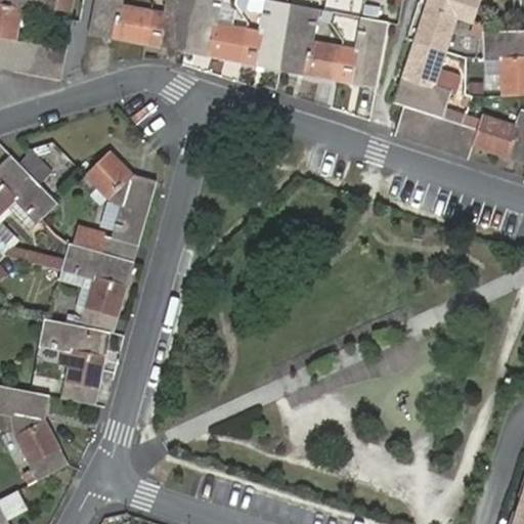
[(0,0),(0,36),(5,38),(14,39),(19,12),(54,17),(57,0),(0,0)]
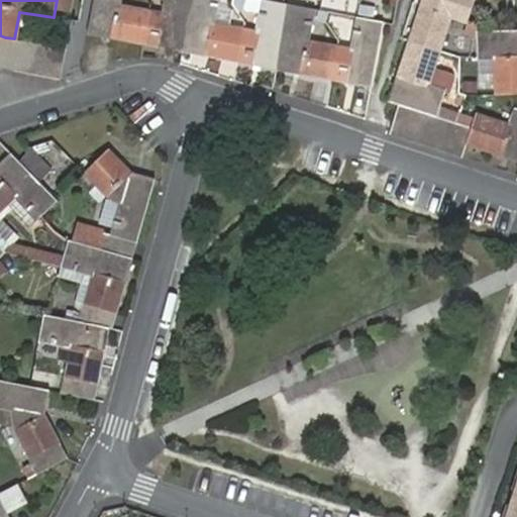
[(94,0),(87,35),(88,36),(142,45),(149,13),(116,7),(117,0),(94,0)]
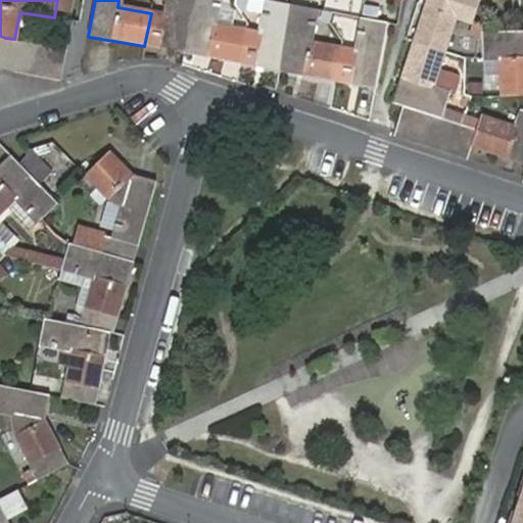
[(144,46),(183,54),(194,0),(165,0),(163,15),(151,13),(144,46)]
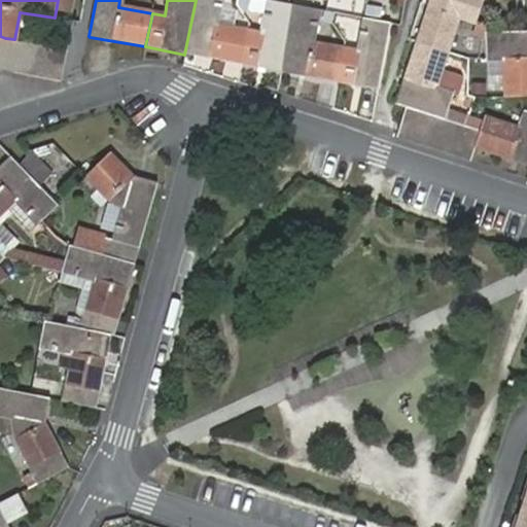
[(247,29),(215,24),(219,0),(196,0),(184,55),(238,63),(247,29)]
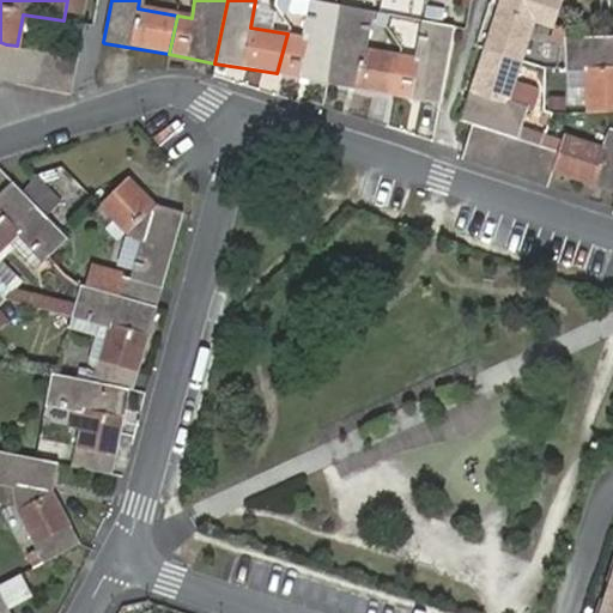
[(287,34),(277,73),(279,74),(326,83),(343,5),(313,0),(311,0),(309,13),(304,38),(287,34)]
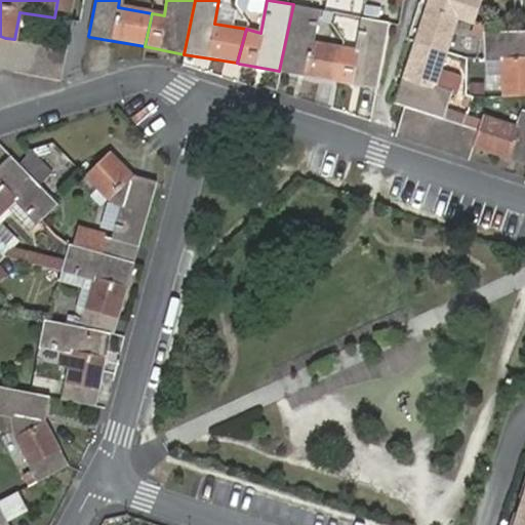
[(267,0),(253,0),(251,8),(265,11),(267,0)]
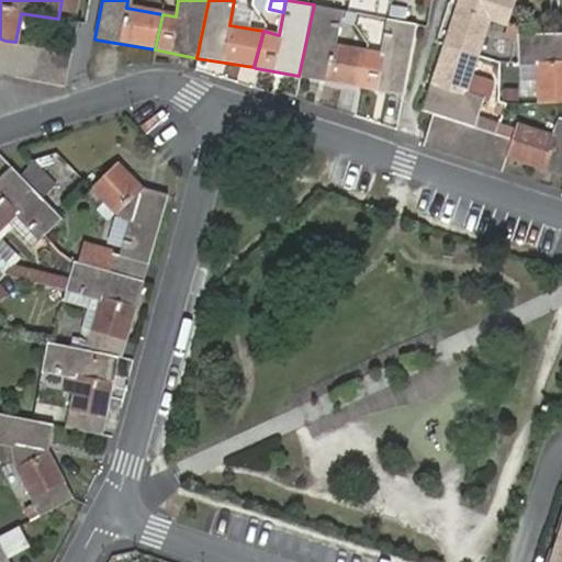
[(486,17),(508,22),(514,0),(456,0),(442,43),(474,53),(486,17)]
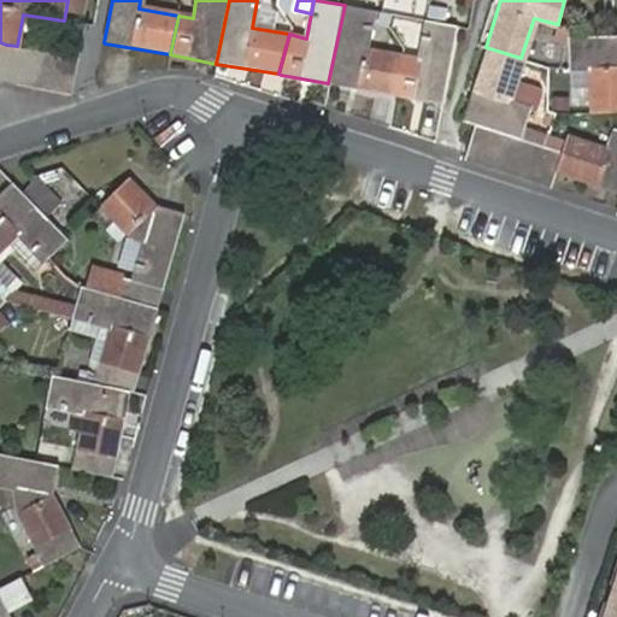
[(345,5),(328,83),(395,98),(401,56),(399,56),(366,50),(372,11),(345,5)]
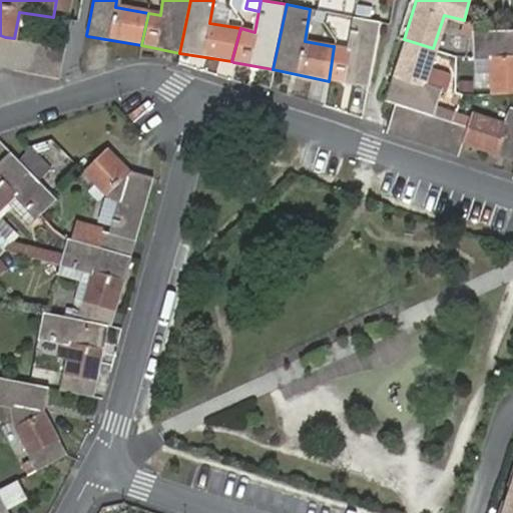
[(334,46),(329,81),(367,87),(380,22),(355,17),(349,49),(334,46)]
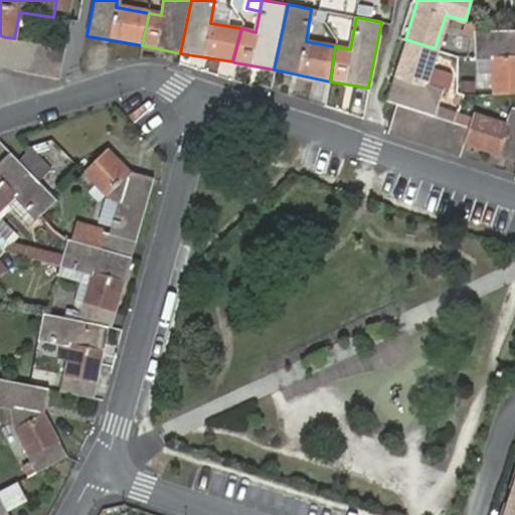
[(514,30),(504,31),(476,32),(477,60),(499,59),(499,95),(514,94),(514,30)]
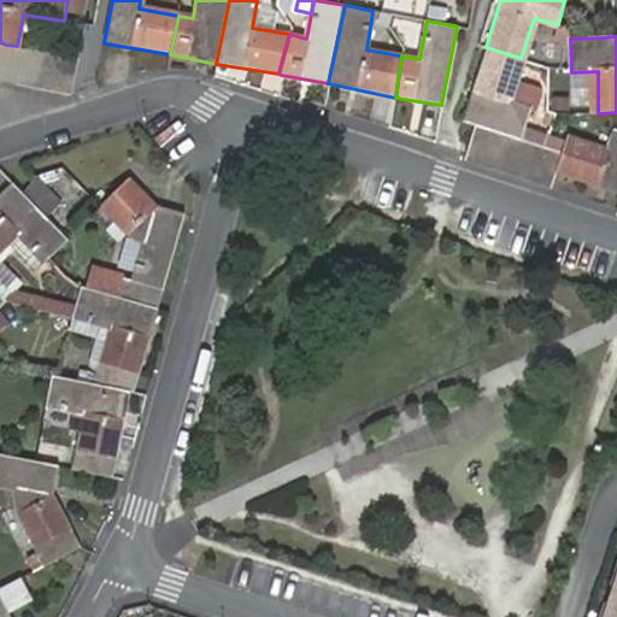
[(6,45),(0,78),(0,81),(17,84),(24,48),(17,46),(6,45)]
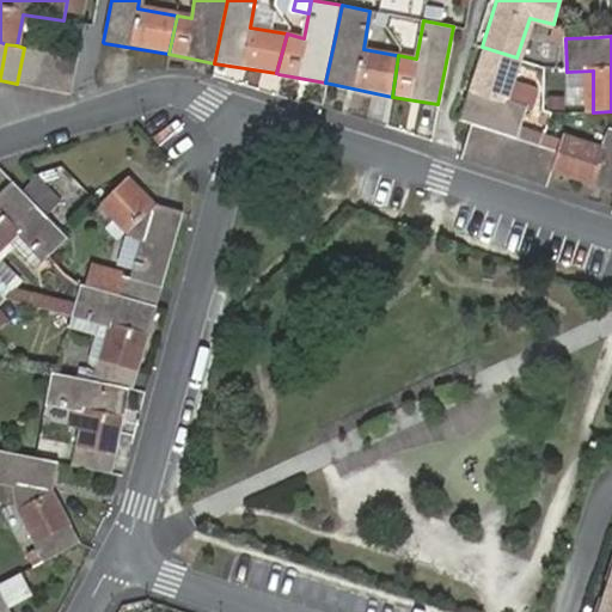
[(459,118),(470,122),(471,122),(489,128),(507,133),(525,139),(534,108),(503,98),(516,57),(482,47),(459,118)]
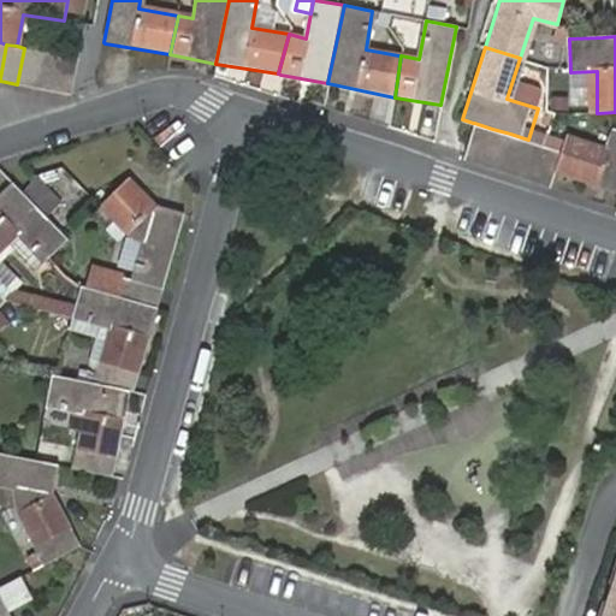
[(59,55),(51,90),(69,94),(77,59),(59,55)]
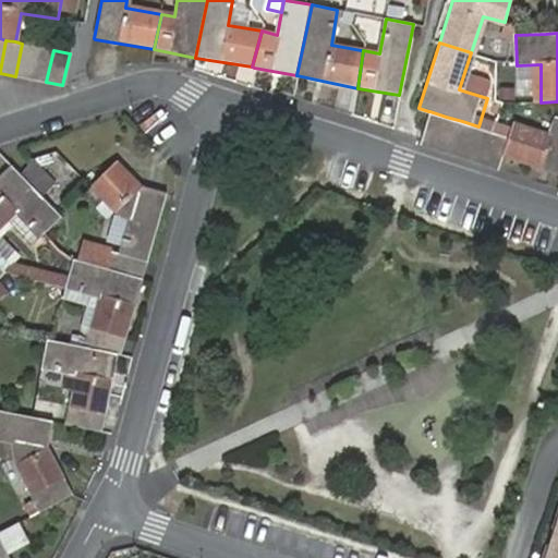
[(428,111),(421,138),(420,142),(419,143),(437,148),(446,117),(429,111),(428,111)]
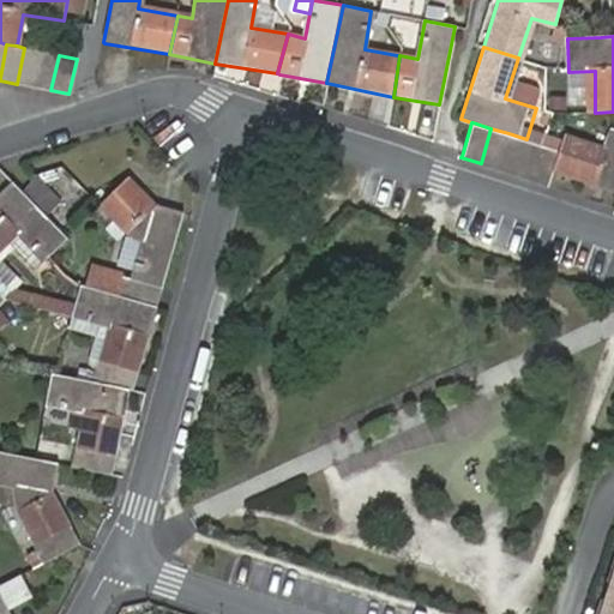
[(566,134),(554,169),(613,188),(613,127),(607,148),(566,134)]
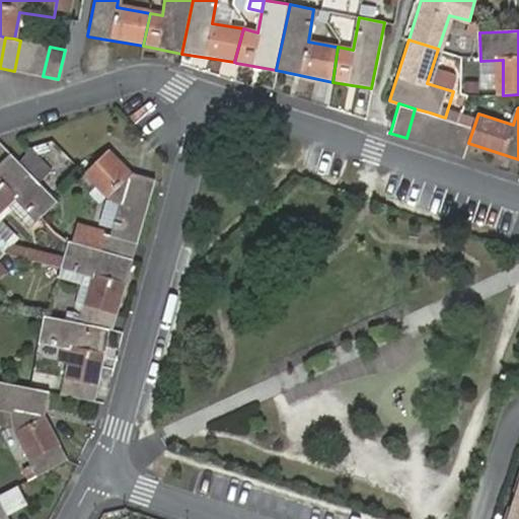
[(415,108),(406,138),(421,142),(430,113),(415,108)]
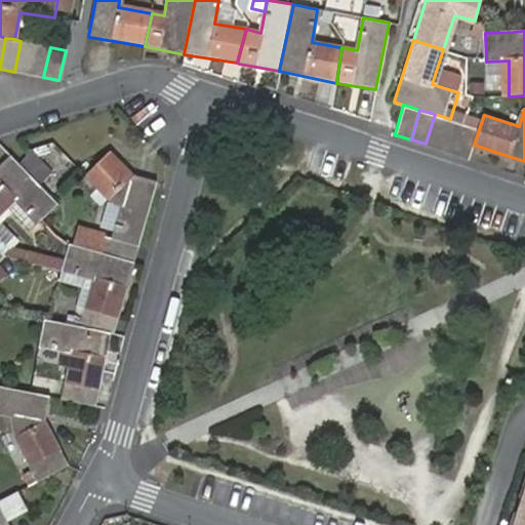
[(435,114),(426,144),(440,149),(451,119),(450,119),(435,114)]
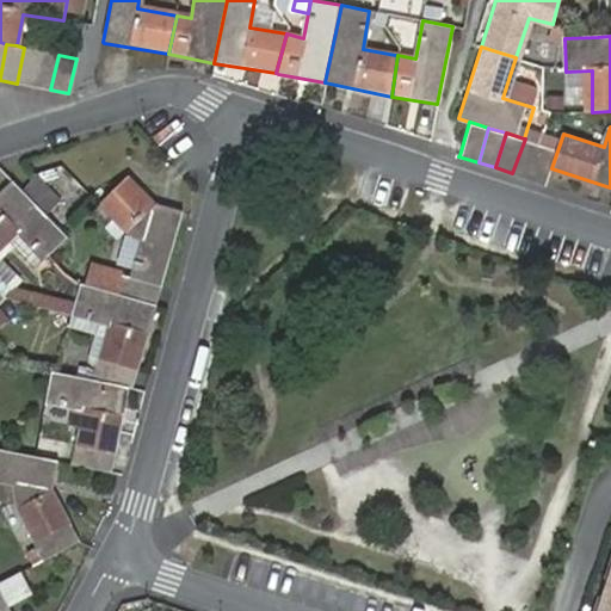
[(525,139),(512,173),(530,179),(542,143),(525,139)]
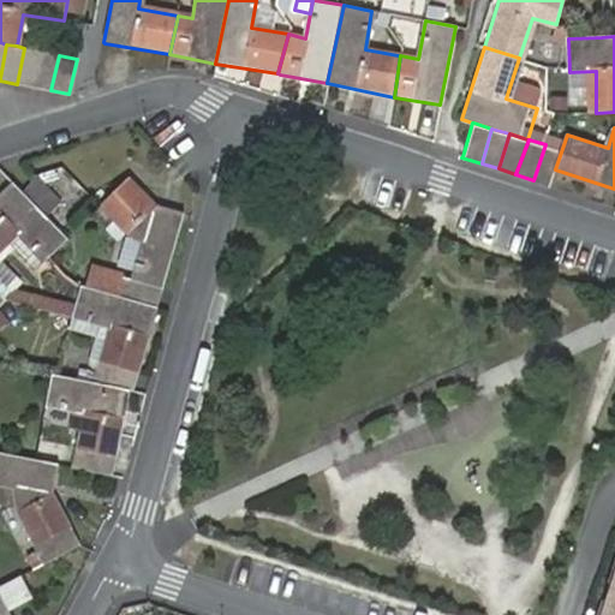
[(545,144),(533,180),(551,186),(555,169),(562,149),(545,144)]
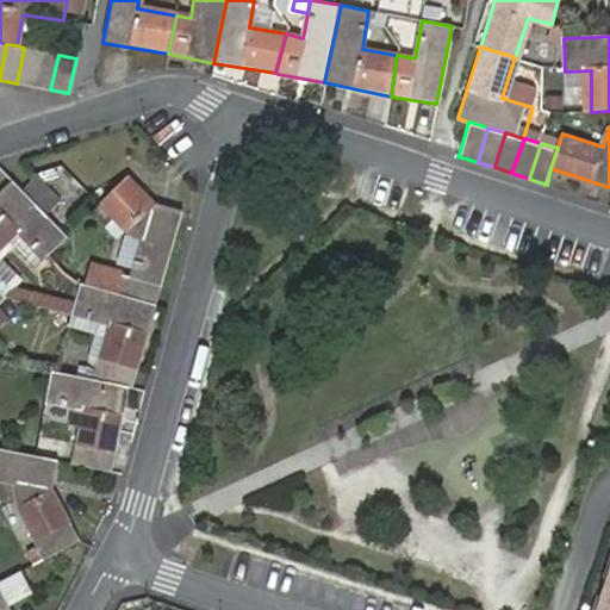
[(39,173),(26,184),(48,210),(61,199),(39,173)]
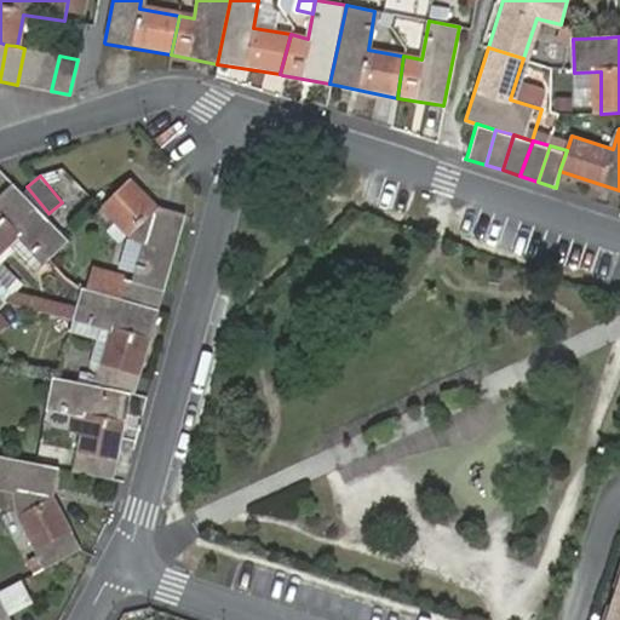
[(119,300),(159,311),(185,216),(160,208),(127,176),(97,206),(126,236),(143,245),(133,283),(124,281),(119,300)]
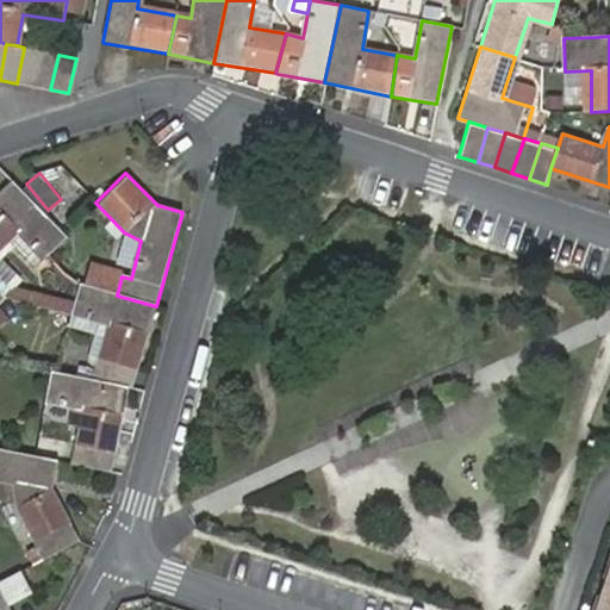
[(64,236),(8,181),(0,190),(0,249),(16,234),(42,259),(64,236)]
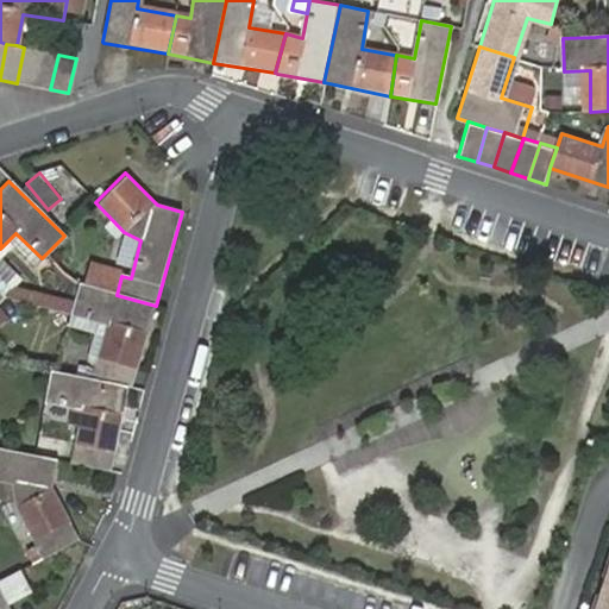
[(127,390),(132,391),(156,306),(117,295),(83,286),(76,315),(110,325),(92,382),(127,390)]
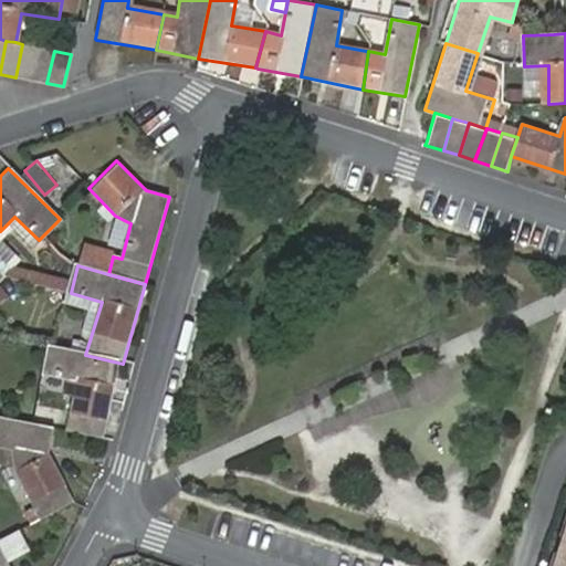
[(2,278),(0,279),(0,294),(10,284),(2,278)]
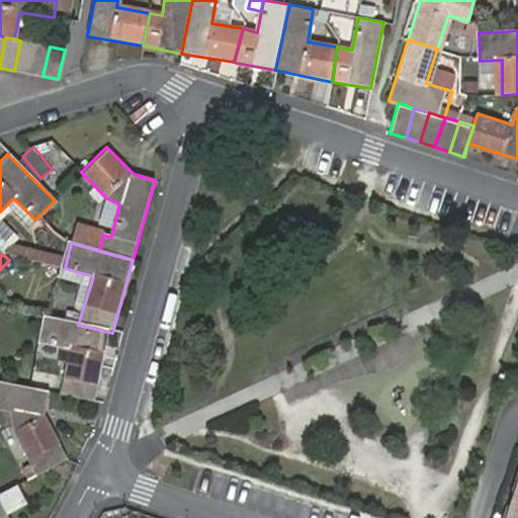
[(61,395),(95,402),(108,332),(78,325),(41,318),(37,345),(69,352),(61,395)]
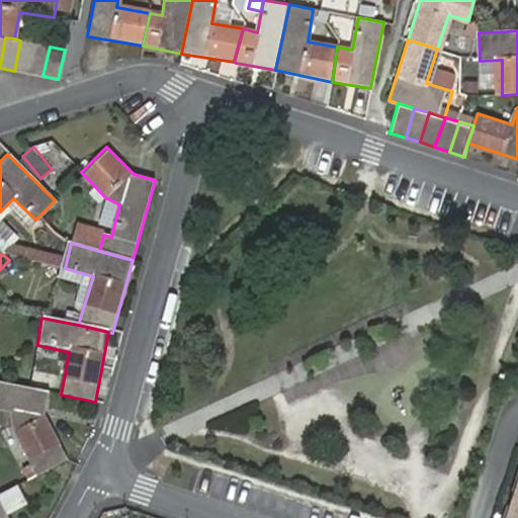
[(35,477),(68,459),(46,416),(50,393),(0,382),(0,410),(12,412),(13,432),(35,477)]
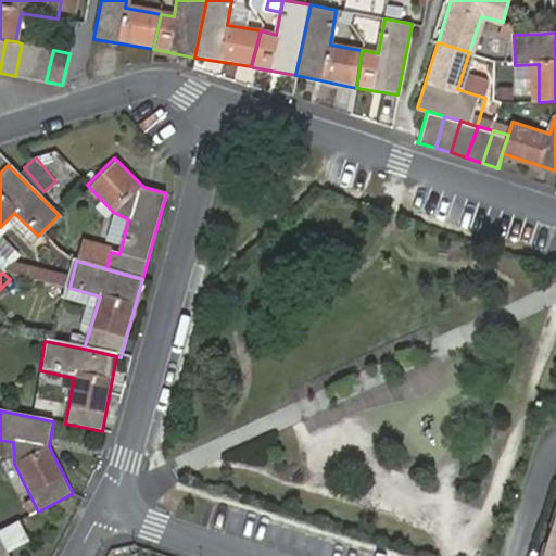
[(0,555),(9,555),(0,539),(0,555)]
